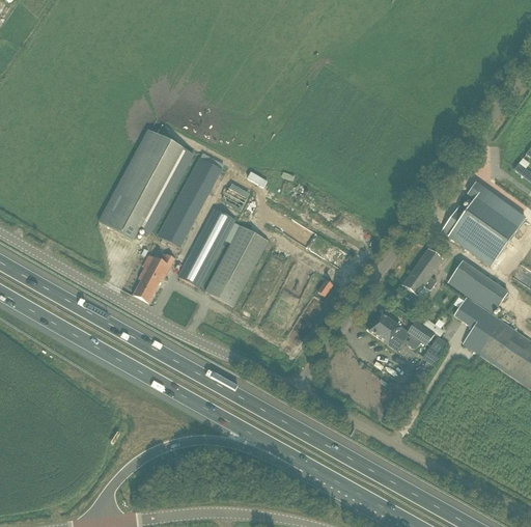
[(194,153),(184,147),(148,128),(99,220),(134,239),(140,227),(150,232),(194,153)]
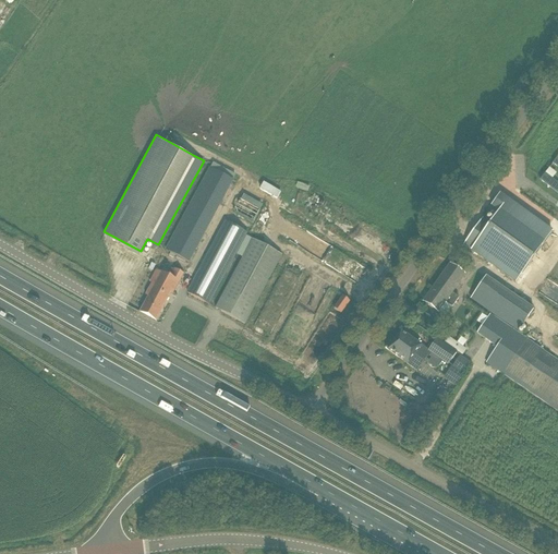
[(189,259),(235,170),(213,158),(166,247),(189,259)]
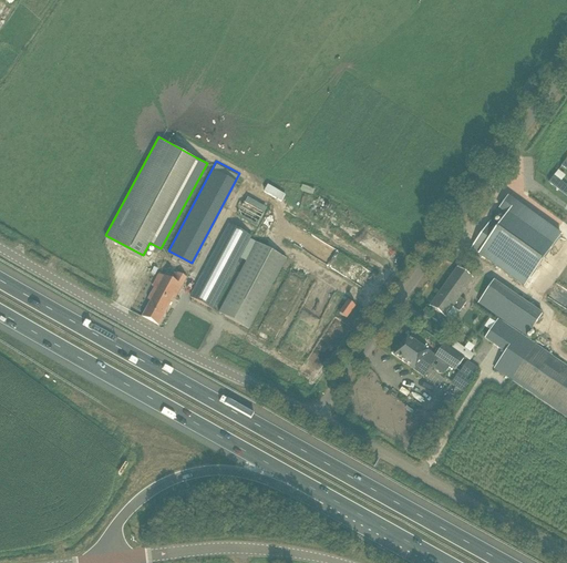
[(566,182),(554,172),(548,180),(566,193),(566,182)]
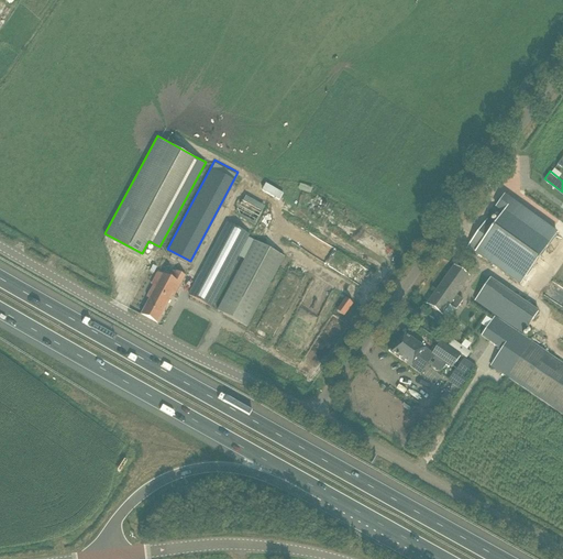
[(468,242),(476,248),(475,249),(520,281),(556,230),(504,192),(496,204),(504,209),(494,221),(486,216),(468,242)]
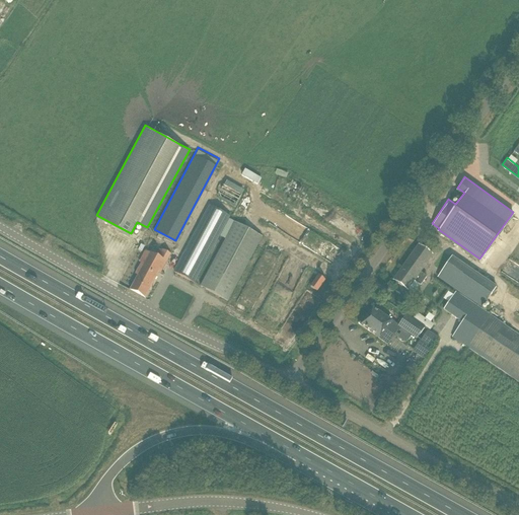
[(234,204),(240,192),(223,181),(216,194),(234,204)]
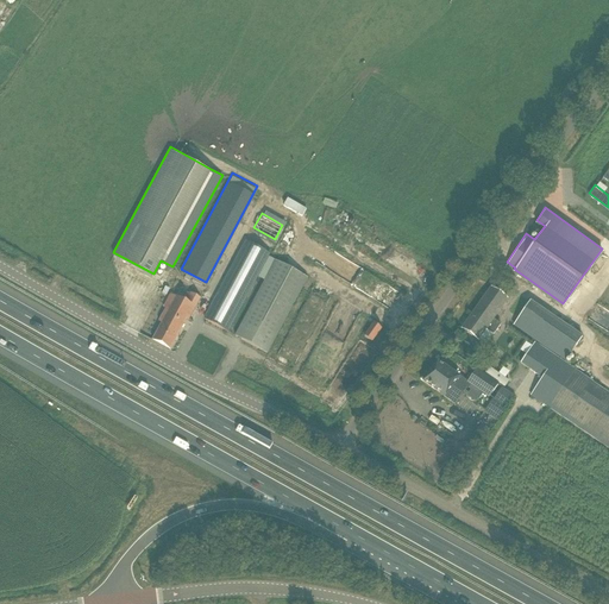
[(246,238),(205,315),(227,327),(257,272),(264,276),(236,332),(268,348),(307,274),(275,256),(268,253),(269,250),(246,238)]
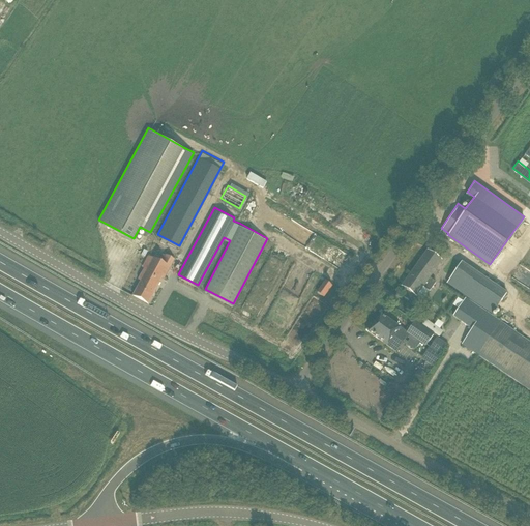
[(428,246),(401,283),(409,289),(404,295),(410,299),(415,293),(422,284),(429,288),(435,280),(429,274),(441,257),(436,253),(428,246)]
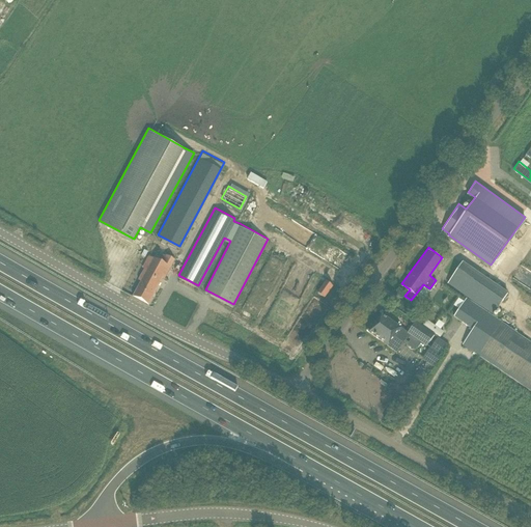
[(162,259),(148,252),(142,265),(144,266),(138,277),(141,278),(133,294),(147,302),(162,274),(164,275),(174,257),(165,252),(162,259)]
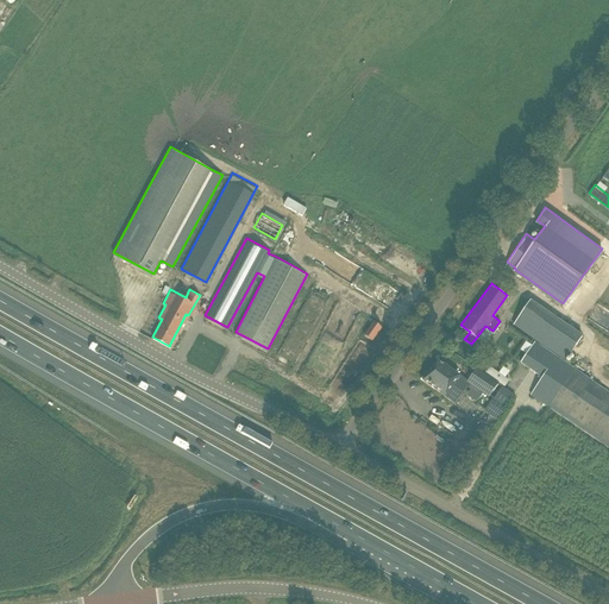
[(324,300),(312,294),(308,301),(320,307),(324,300)]
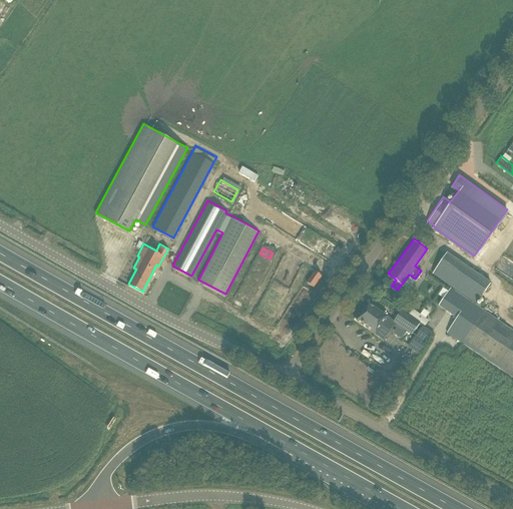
[(433,271),(476,300),(490,280),(446,250),(433,271)]
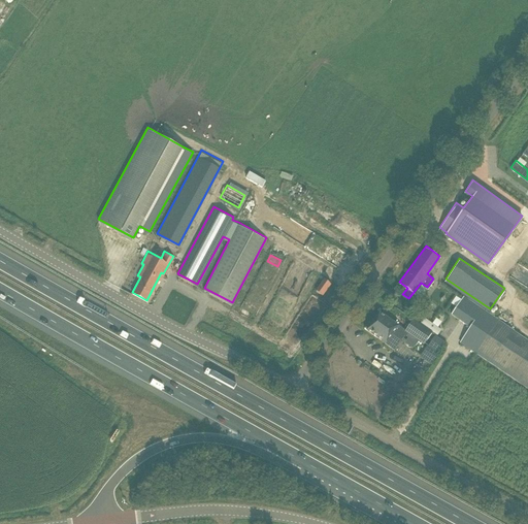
[(270,285),(257,276),(245,297),(258,304),(270,285)]
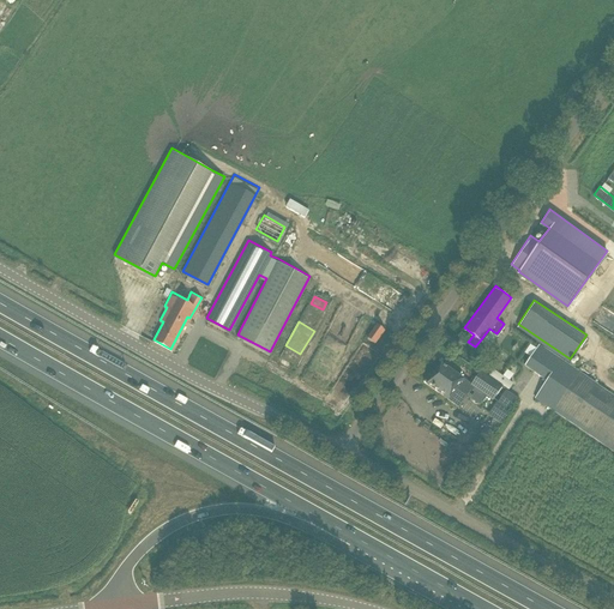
[(374,341),(384,327),(377,323),(367,335),(374,341)]
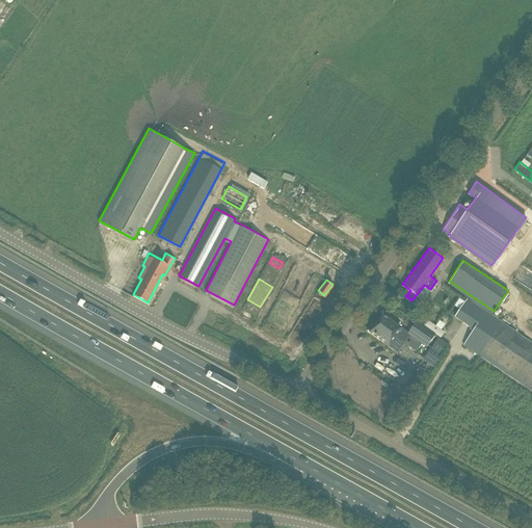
[(531,340),(467,296),(454,314),(474,326),(463,342),(498,366),(531,389),(531,340)]
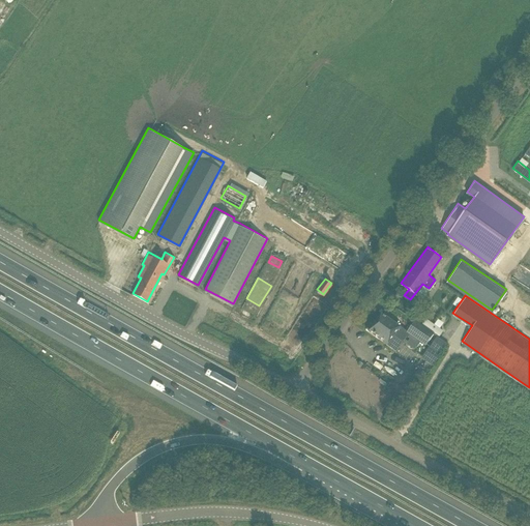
[(277,331),(289,307),(272,299),(261,324),(277,331)]
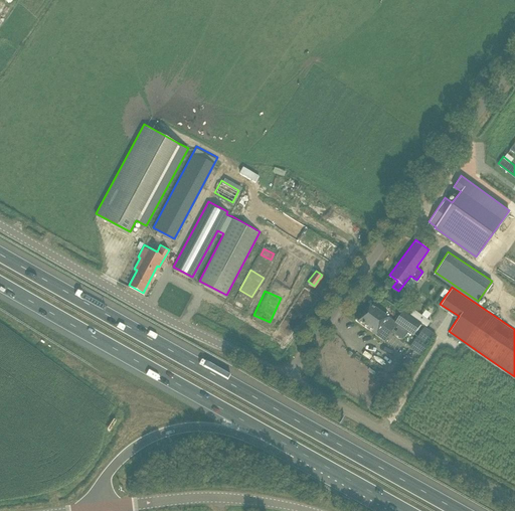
[(358,319),(376,332),(387,316),(369,303),(358,319)]
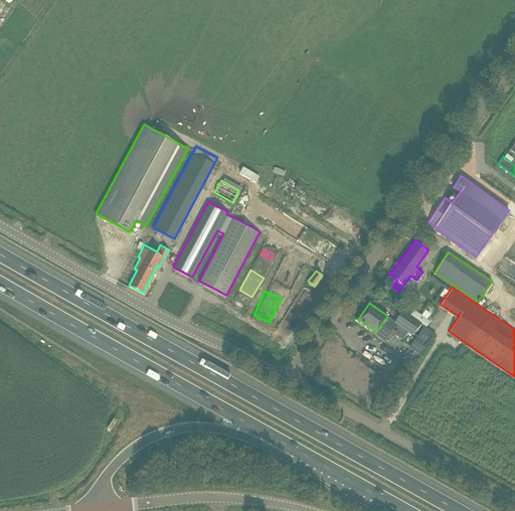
[(395,321),(413,333),(421,322),(403,309),(395,321)]
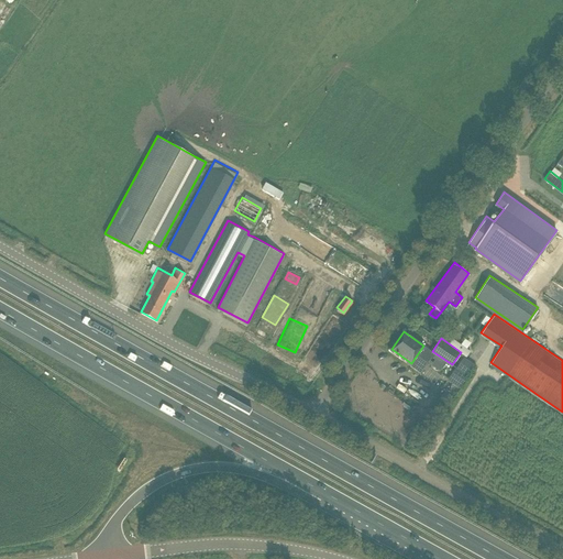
[(449,376),(461,385),(477,362),(465,353),(449,376)]
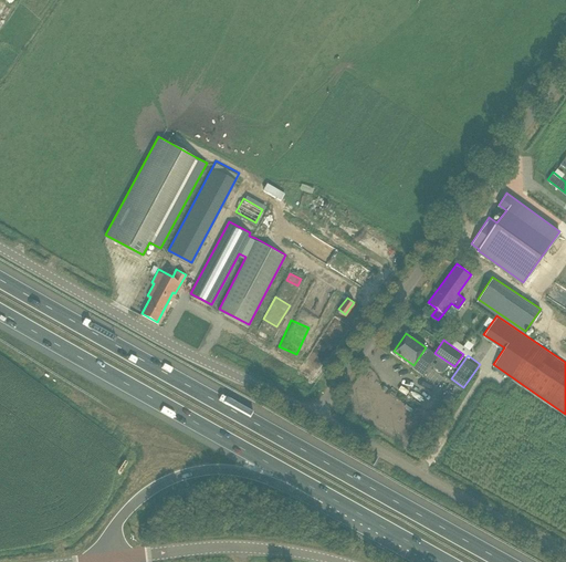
[(432,410),(440,416),(454,396),(447,391),(435,408),(432,410)]
